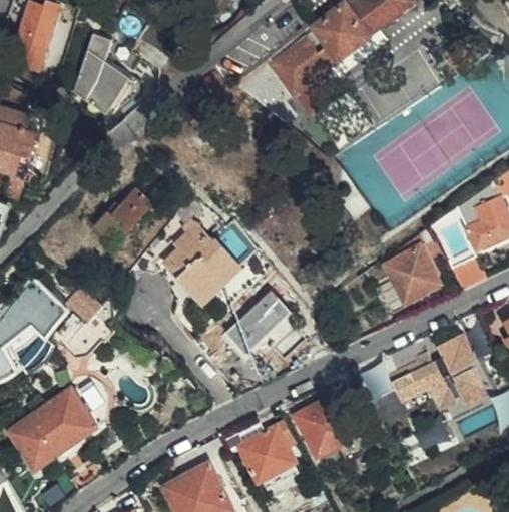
[(311,22),(231,80),(268,111),(282,99),(414,0),(344,0),(345,1),(312,24),(311,22)]
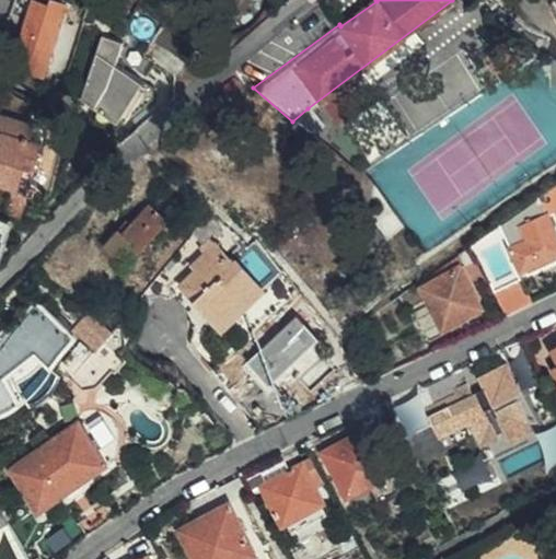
[(62,11),(35,2),(26,31),(13,67),(43,76),(62,11)]
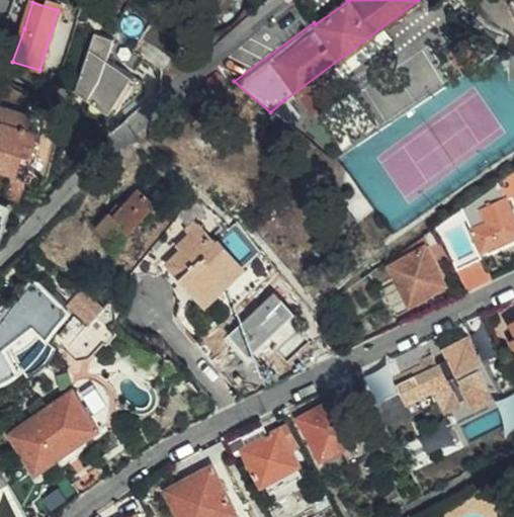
[(112,40),(93,33),(73,92),(110,116),(138,93),(139,82),(105,61),(112,40)]
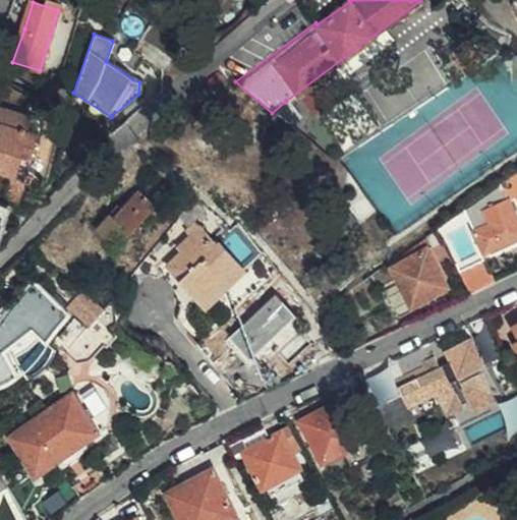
[(480,57),(476,50),(459,65),(463,69),(480,57)]
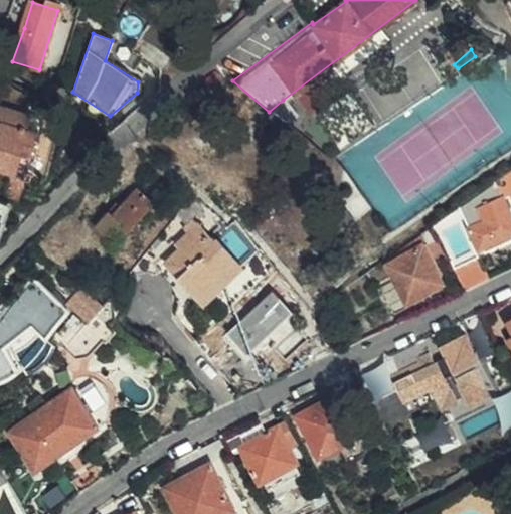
[(283,100),(269,112),(280,121),(282,123),(294,114),(283,100)]
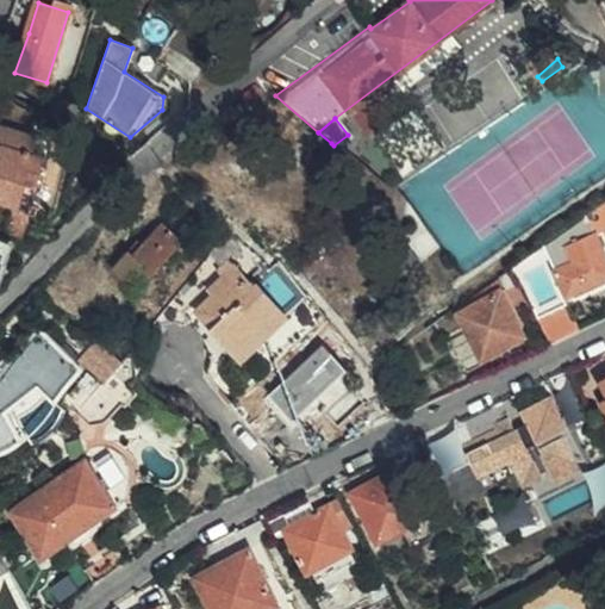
[(0,199),(37,209),(48,156),(47,149),(44,143),(37,137),(0,129),(0,199)]
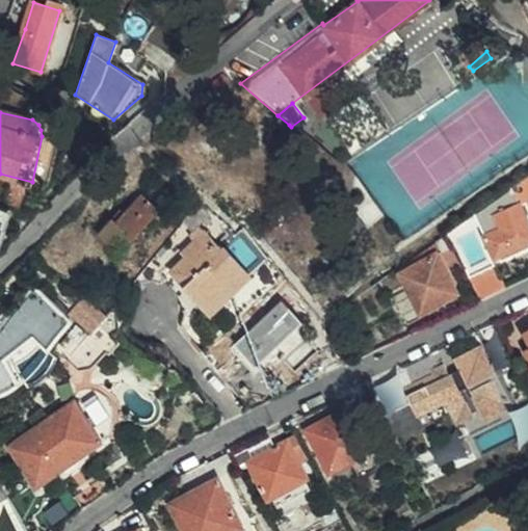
[(527,176),(510,190),(519,206),(527,200),(527,176)]
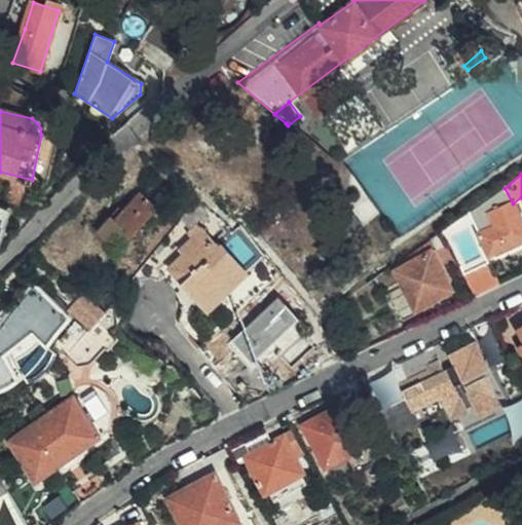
[(521,221),(513,203),(505,188),(470,215),(490,255),(493,254),(521,239),(521,221)]
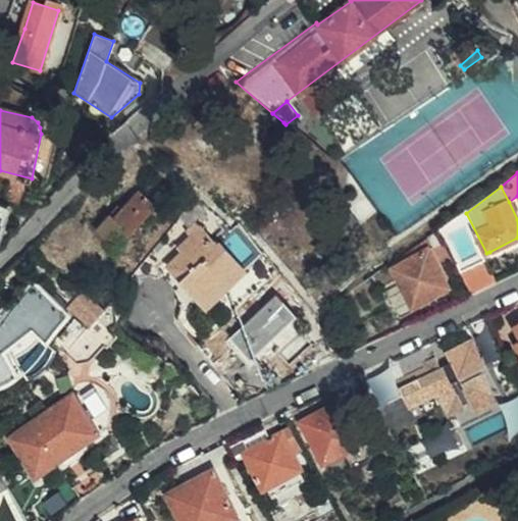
[(152,208),(136,194),(97,238),(113,252),(152,208)]
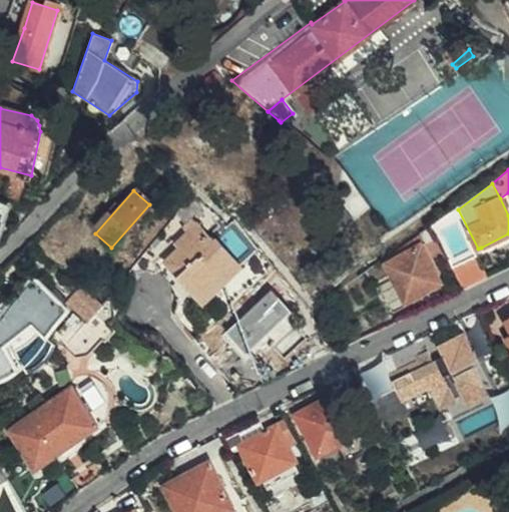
[(341,228),(330,213),(320,220),(332,235),(341,228)]
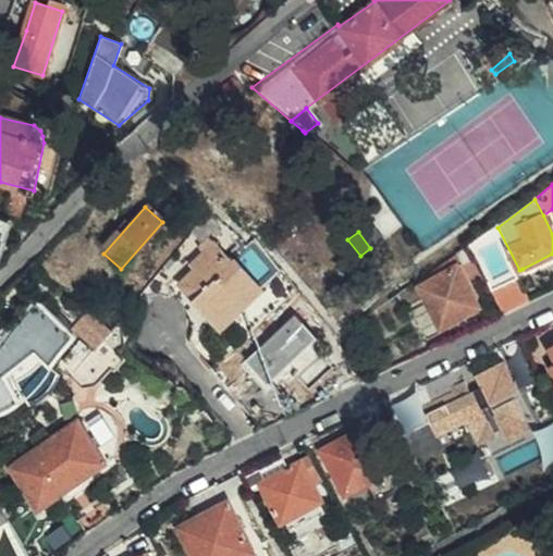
[(233,262),(216,244),(201,258),(205,261),(172,294),(195,319),(205,309),(221,328),(265,287),(236,259),(233,262)]
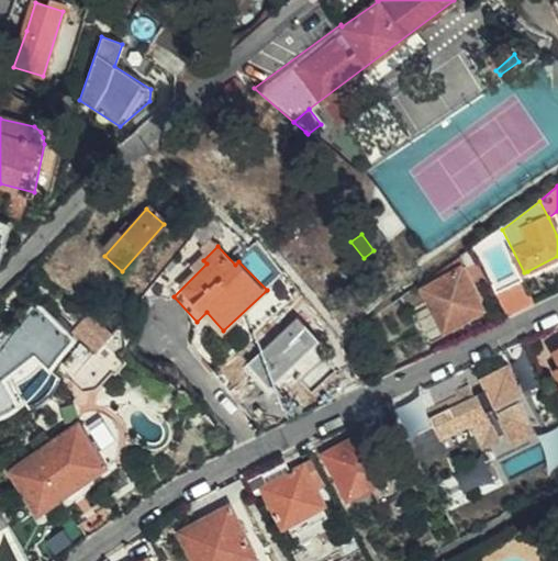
[(470,248),(431,276),(435,282),(423,290),(431,304),(415,313),(428,338),(483,309),(462,270),(478,261),(470,248)]
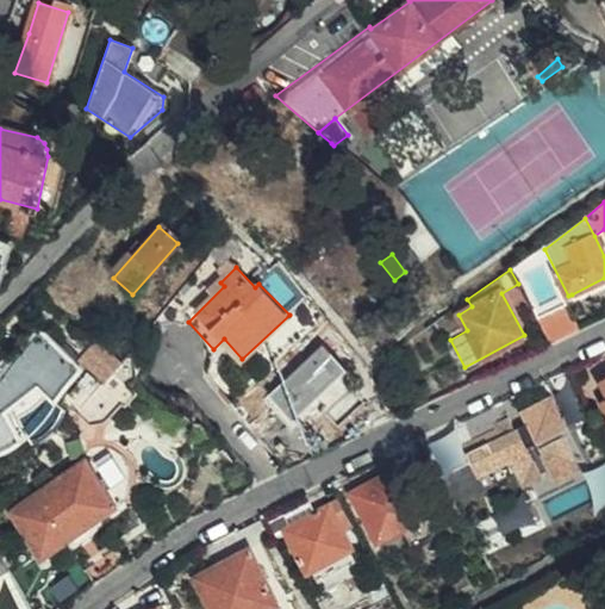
[(604,278),(572,294),(577,303),(604,287),(604,278)]
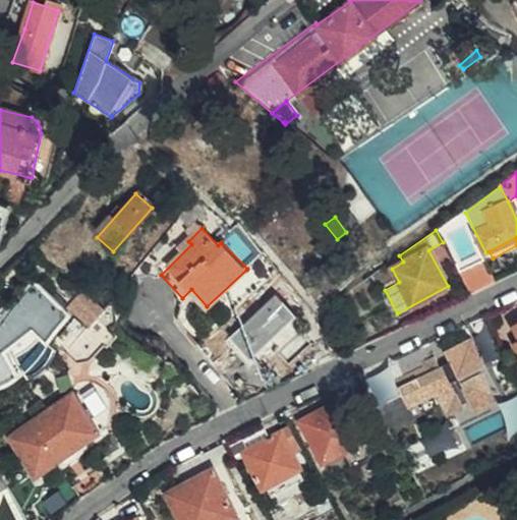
[(456,267),(470,292),(496,280),(481,254),(477,256),(461,265),(456,267)]
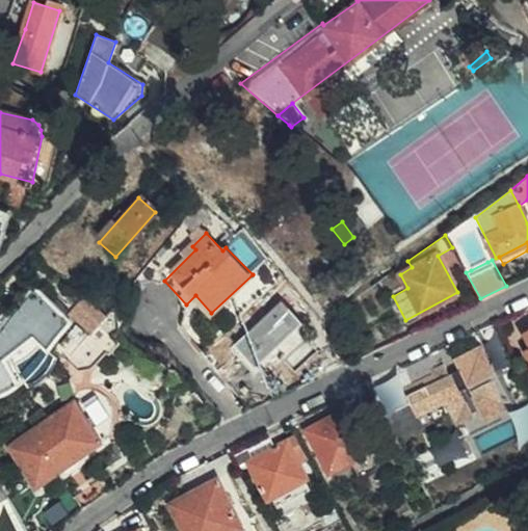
[(229,341),(254,369),(306,322),(280,294),(229,341)]
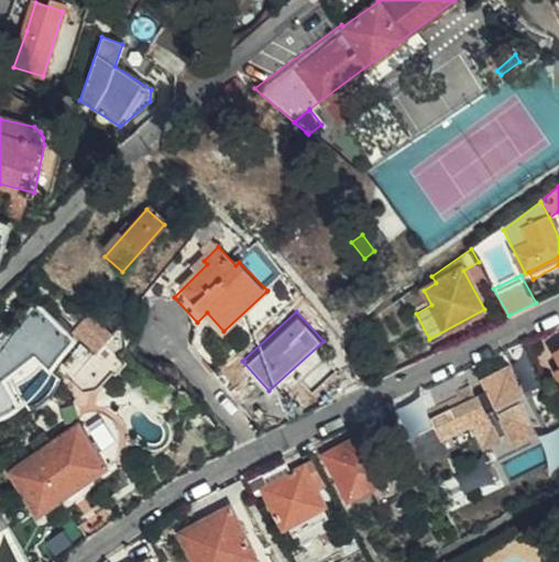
[(89,318),(69,342),(74,346),(83,337),(100,352),(112,338),(89,318)]
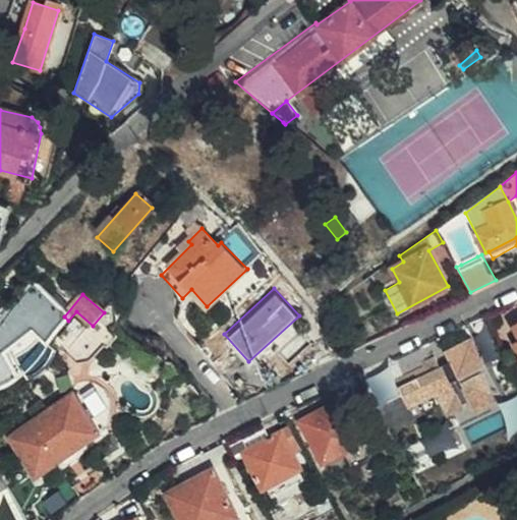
[(489,370),(472,338),(422,362),(424,367),(397,382),(407,401),(424,392),(428,400),(439,395),(450,415),(455,412),(464,427),(497,411),(493,405),(498,402),(482,373),(489,370)]
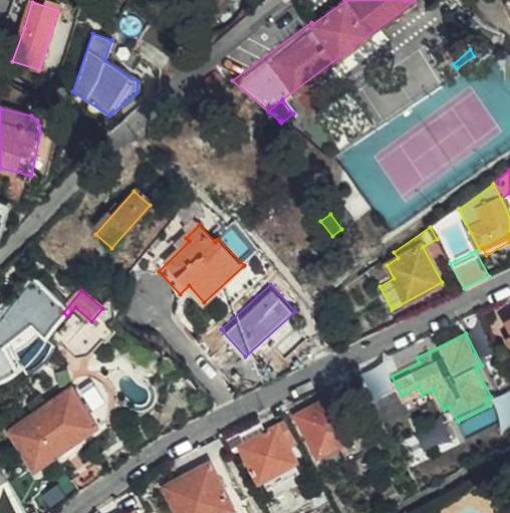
[(46,366),(42,360),(37,363),(41,369),(46,366)]
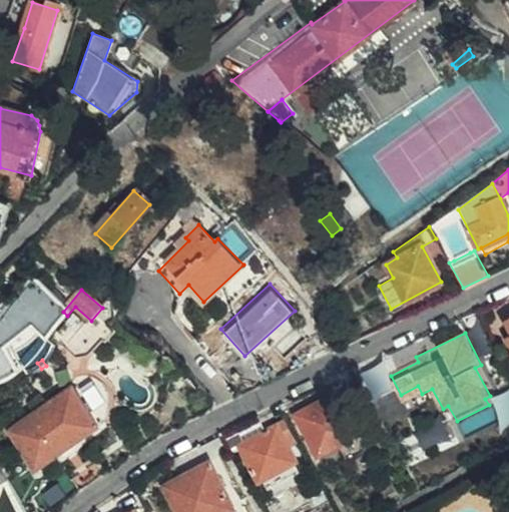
[(73,384),(7,430),(35,469),(101,424),(105,420),(98,410),(94,414),(73,384)]
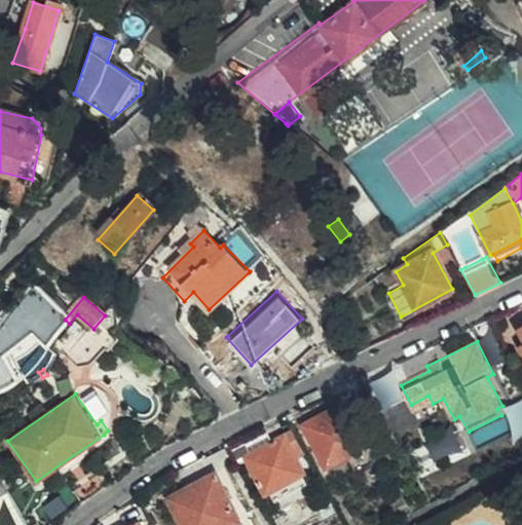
[(365,449),(341,406),(300,427),(324,471),(365,449)]
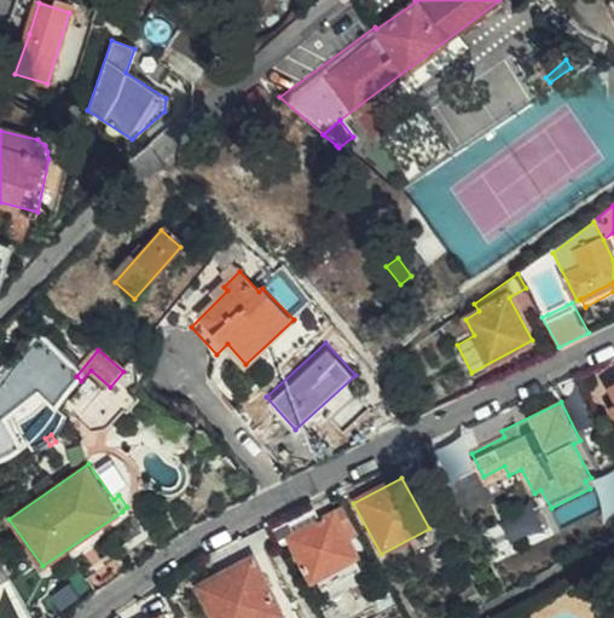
[(301,500),(264,517),(276,538),(281,536),(311,519),(301,500)]
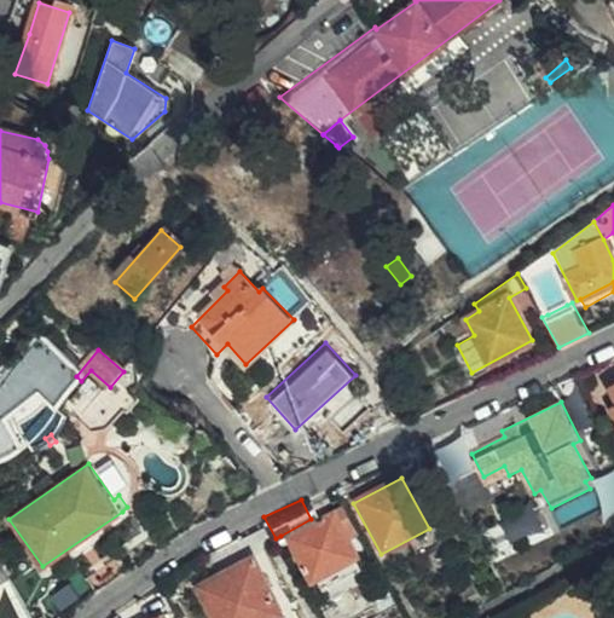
[(341,531),(353,524),(340,502),(329,509),(341,531)]
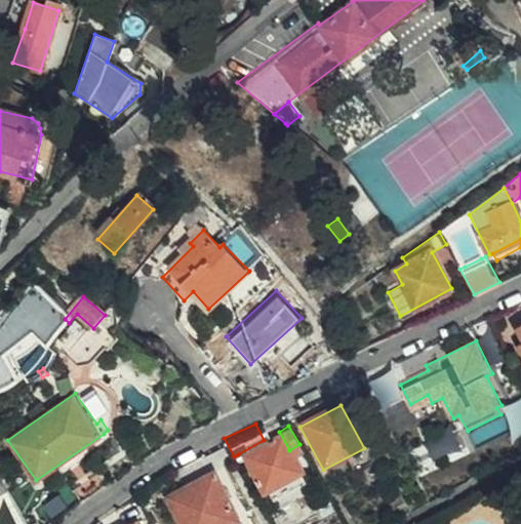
[(299,469),(289,450),(279,432),(264,440),(238,454),(259,491),(266,488),(294,471),(299,469)]
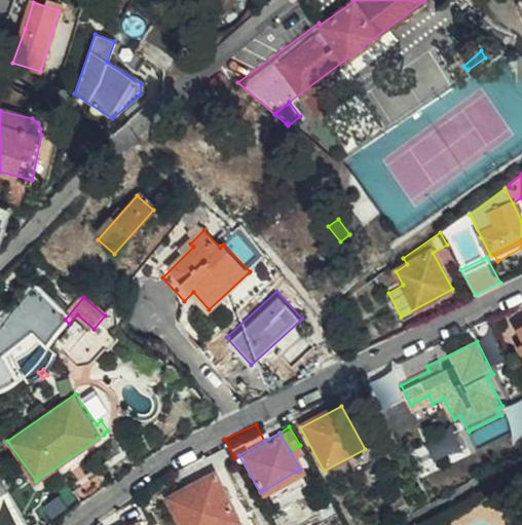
[(164,495),(181,524),(217,524),(235,515),(210,470),(164,495)]
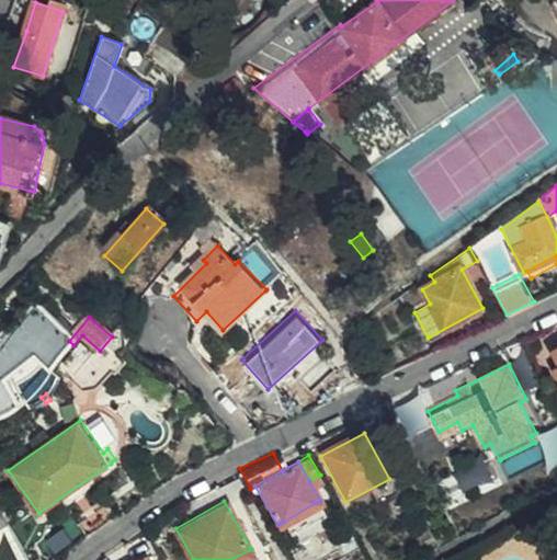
[(315,503),(284,522),(287,528),(319,511),(315,503)]
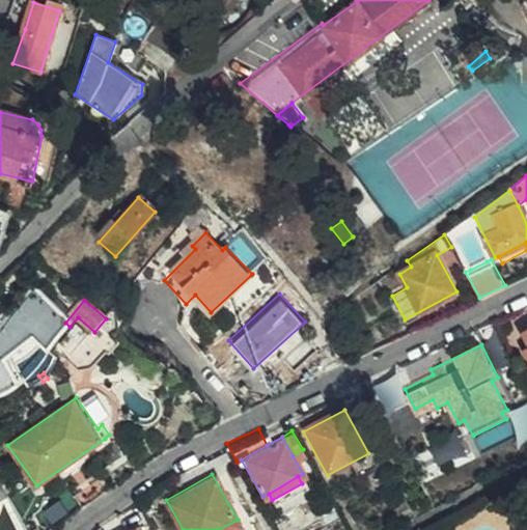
[(58,518),(77,504),(61,480),(42,494),(58,518)]
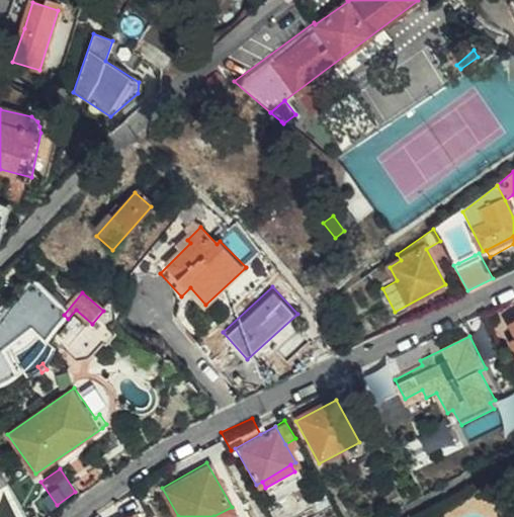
[(213,516),(225,516),(235,512),(232,507),(213,516)]
